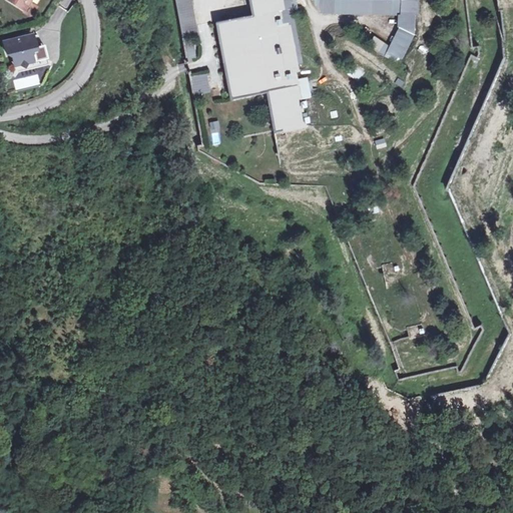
[(7,0),(24,9),(28,0),(7,0)]
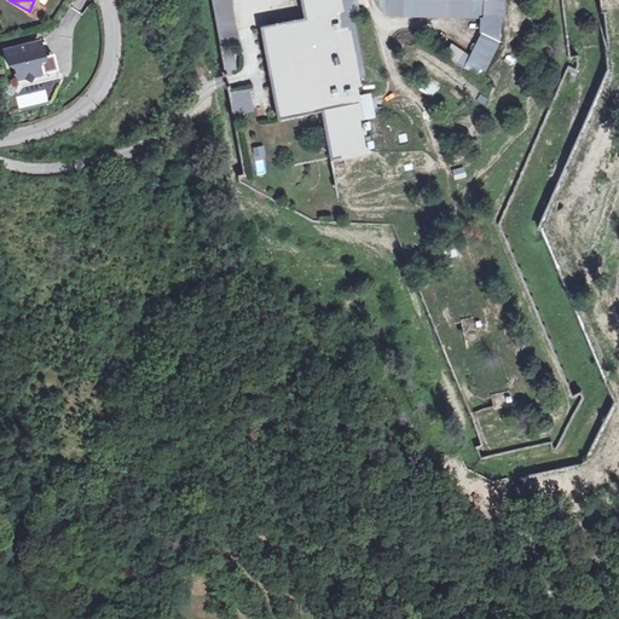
[(231,0),(210,0),(218,38),(237,34),(231,0)]
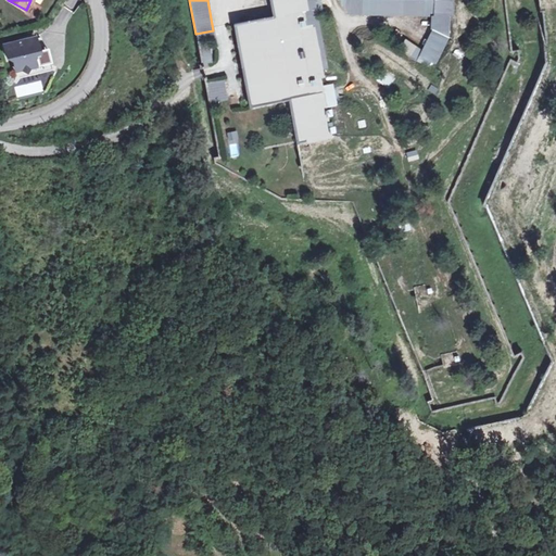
[(268,0),(273,25),(234,32),(248,109),(286,101),(293,141),(324,136),(298,0),(268,0)]
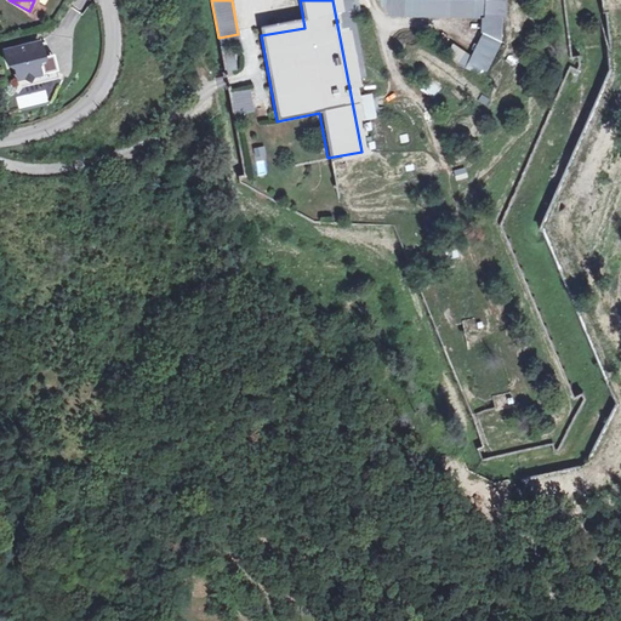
[(397,16),(477,16),(477,30),(469,51),(446,44),(442,58),(485,74),(500,32),(500,0),(377,0),(377,10),(397,16)]
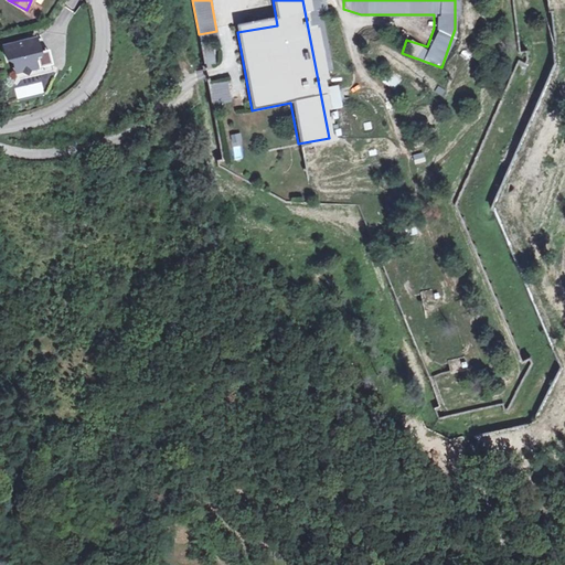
[(38,30),(31,32),(35,45),(45,42),(38,30)]
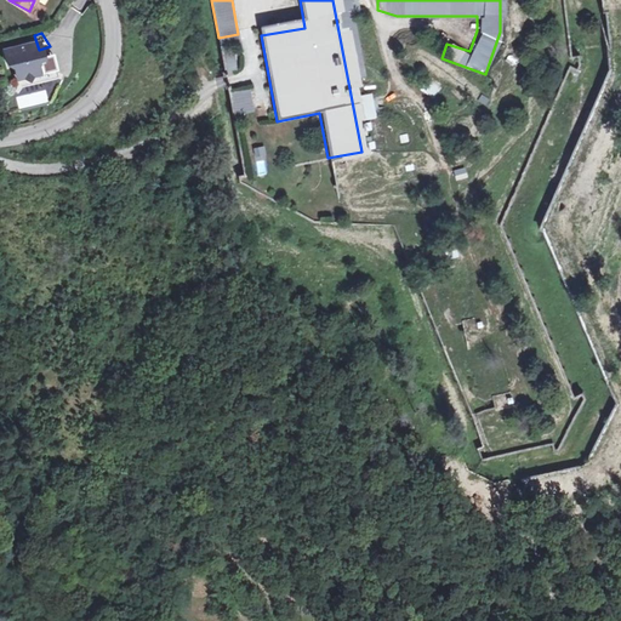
[(34,35),(1,46),(7,61),(12,60),(17,73),(22,72),(40,64),(35,51),(39,50),(34,35)]
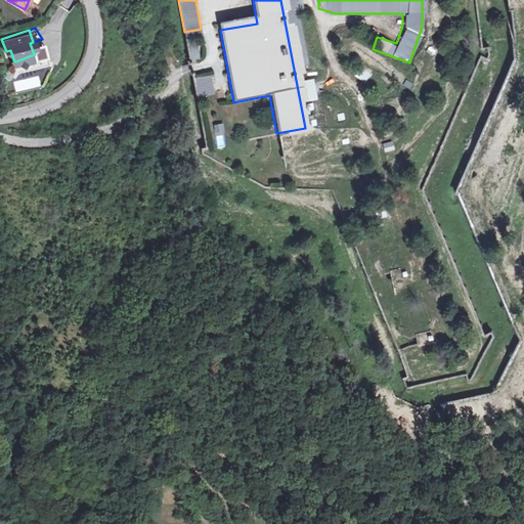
[(201,57),(198,42),(188,44),(191,59),(201,57)]
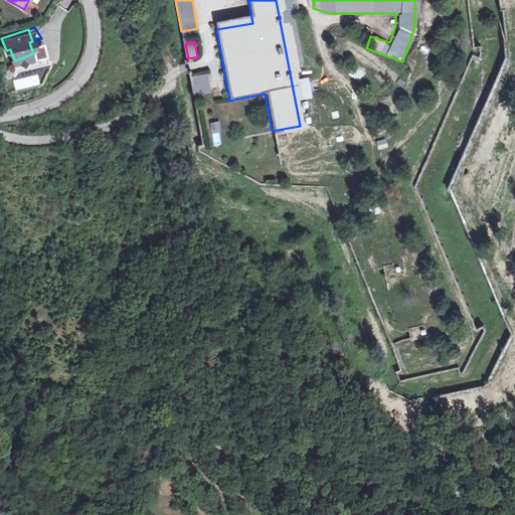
[(354,63),(347,74),(357,81),(364,69),(354,63)]
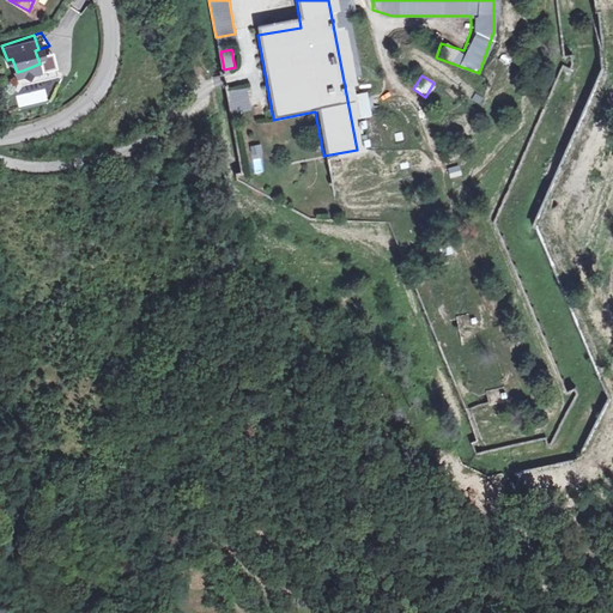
[(249,110),(248,84),(229,85),(230,111),(249,110)]
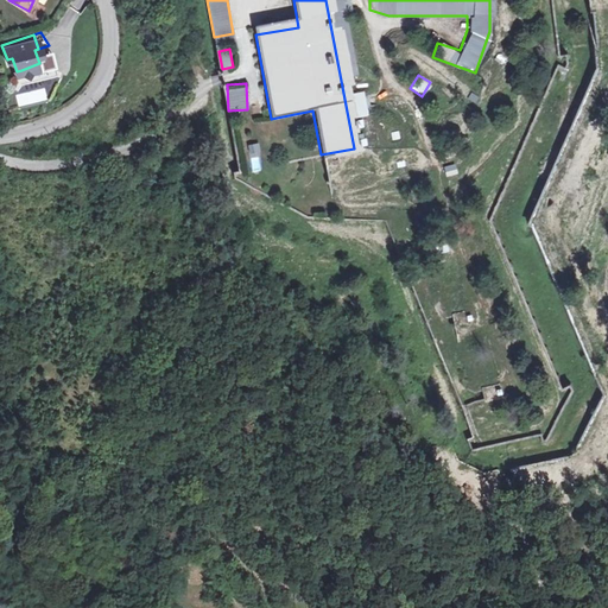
[(249,171),(260,170),(257,141),(245,143),(249,171)]
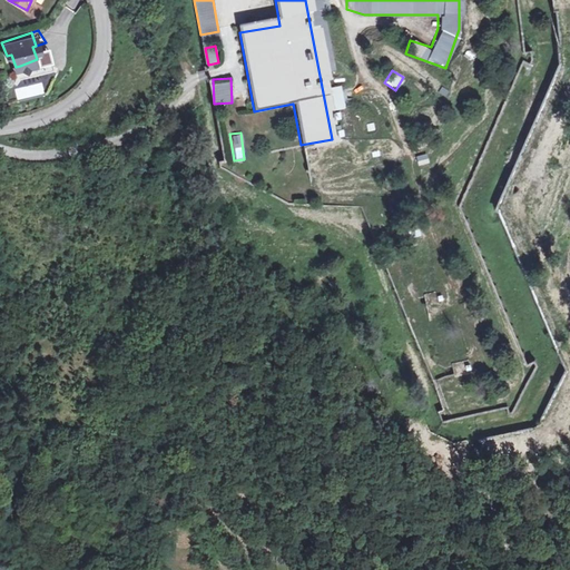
[(424,153),(413,156),(416,166),(428,161),(424,153)]
